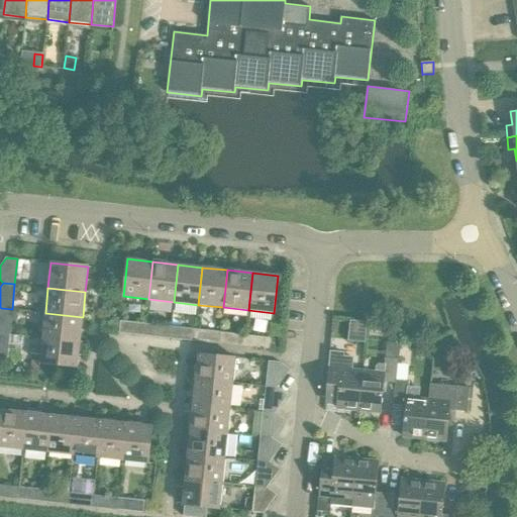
[(0,308),(0,333),(9,334),(12,309),(1,308),(0,308)]
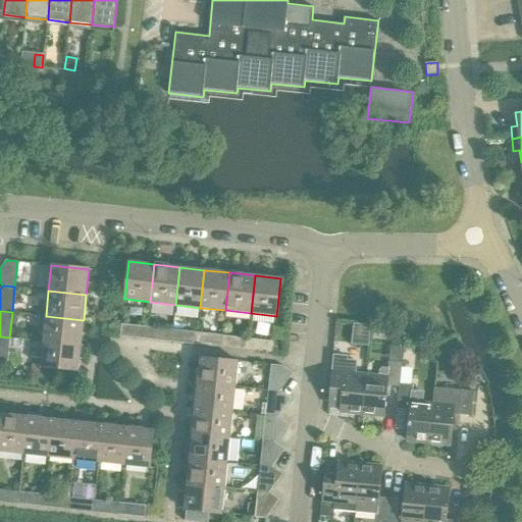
[(46,316),(43,341),(81,345),(84,320),(46,316)]
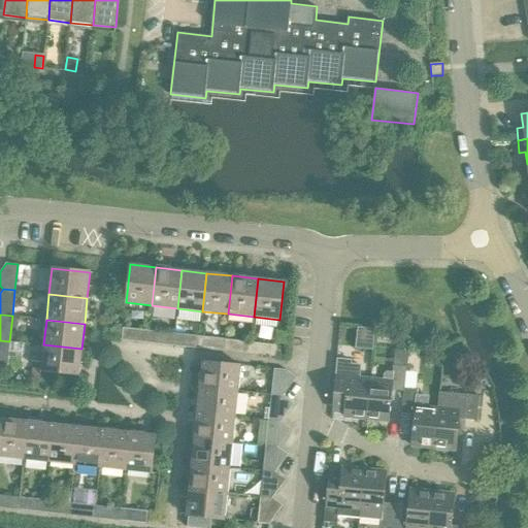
[(123,329),(122,339),(147,342),(149,331),(123,328),(123,329)]
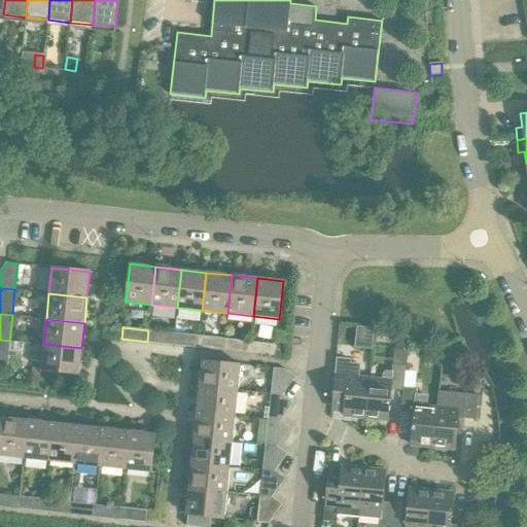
[(148,330),(147,342),(173,345),(174,334),(148,330)]
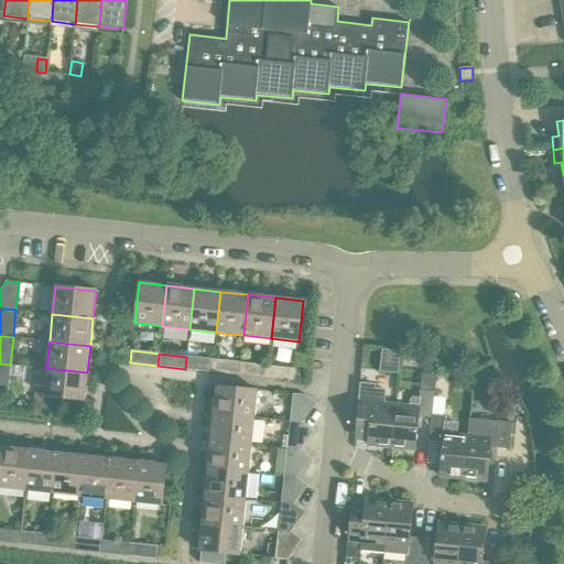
[(186,357),(185,369),(212,372),(214,359),(186,357)]
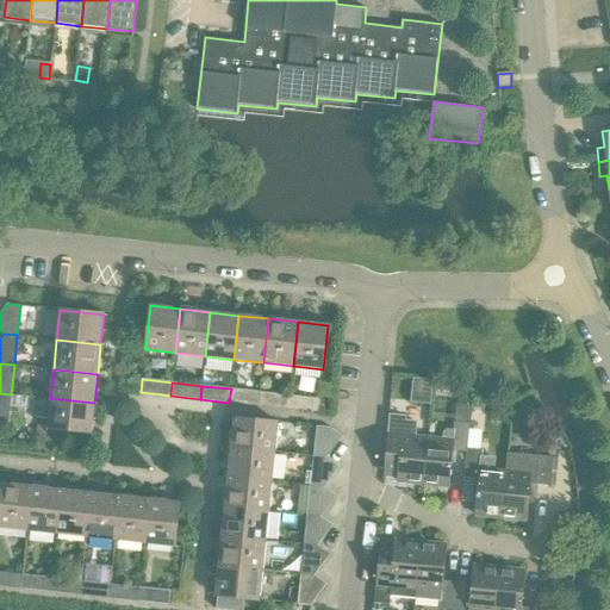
[(231,388),(229,403),(259,405),(260,392),(231,388)]
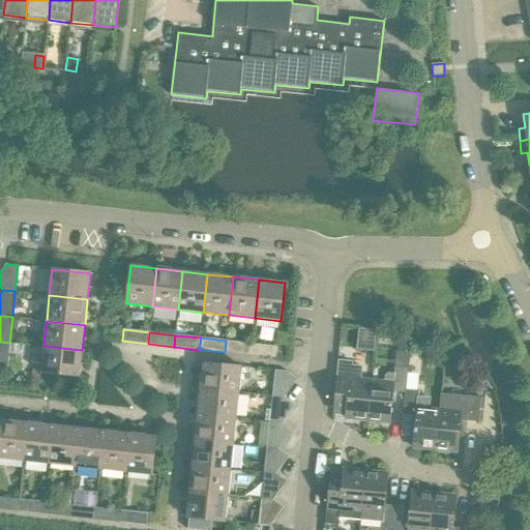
[(226,341),(225,352),(251,355),(252,344),(226,341)]
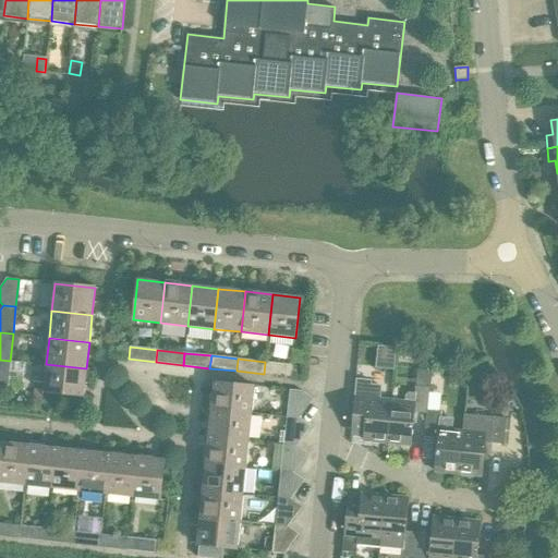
[(0,387),(7,389),(10,361),(0,360),(0,387)]
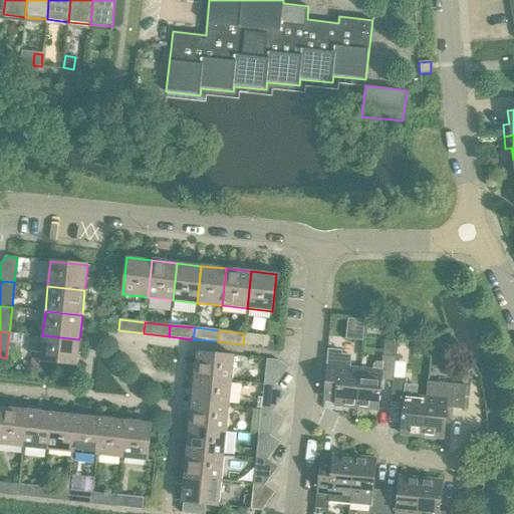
[(244,333),(243,344),(267,347),(268,336),(268,335),(244,333)]
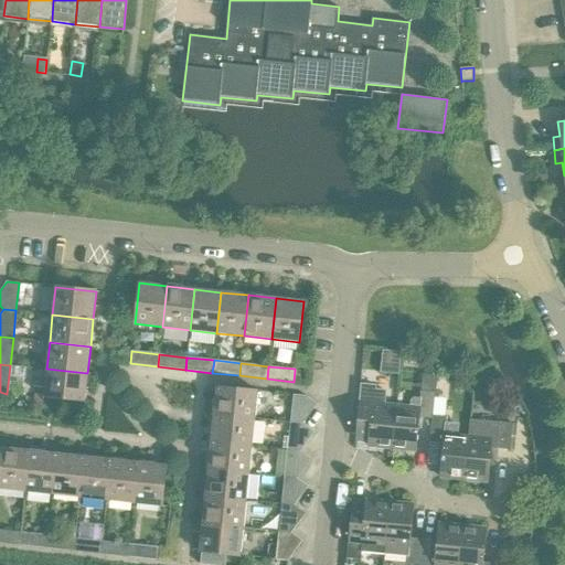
[(46,369),(43,397),(84,402),(87,373),(46,369)]
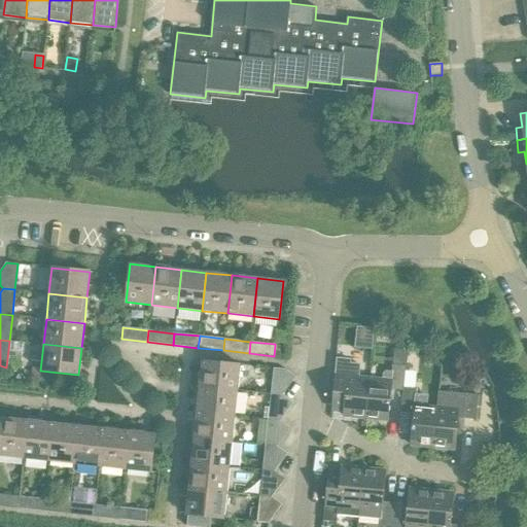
[(336,358),(331,403),(330,410),(343,412),(343,415),(365,417),(370,378),(357,376),(357,370),(355,366),(349,365),(349,359),(336,358)]
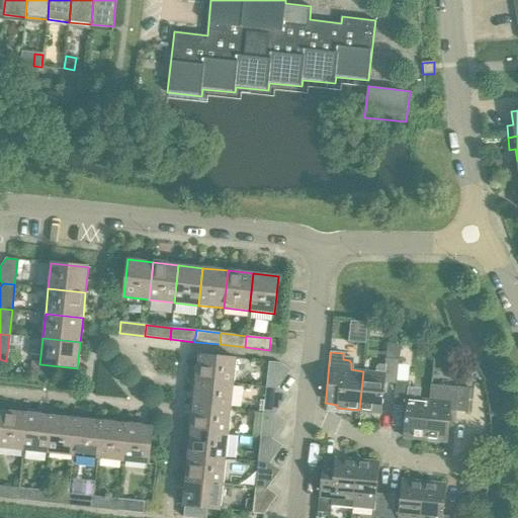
[(198,355),(195,380),(234,384),(236,358),(198,355)]
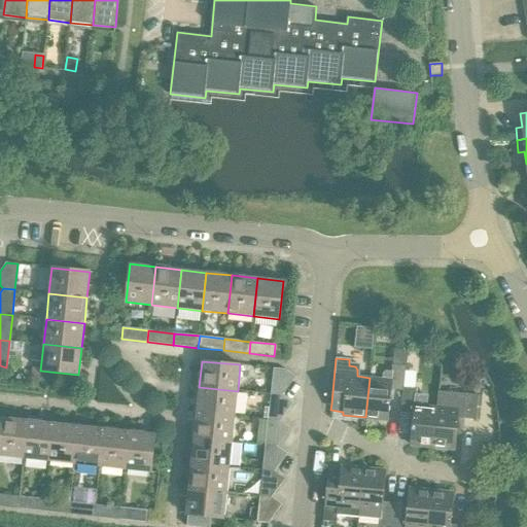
[(370,378),(365,417),(387,419),(390,389),(402,390),(402,387),(405,365),(392,364),(391,372),(386,371),(384,374),(383,379),(370,378)]
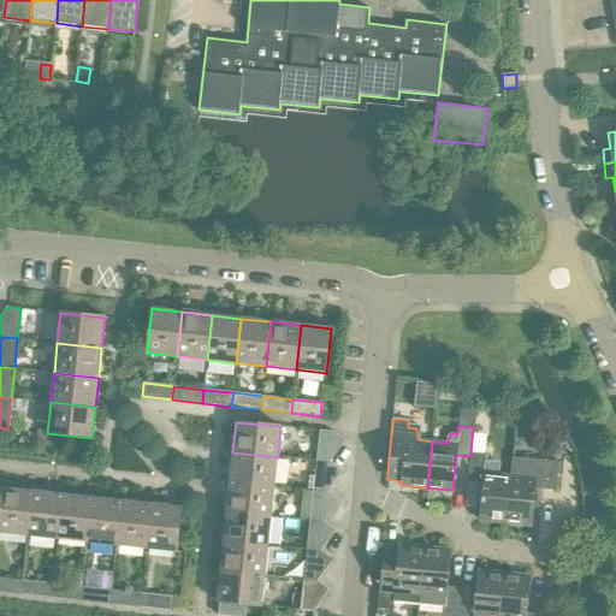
[(319,431),(317,461),(329,462),(344,440),(332,432),(319,431)]
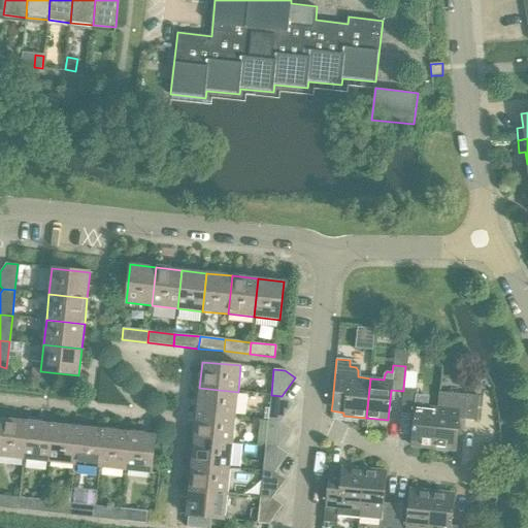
[(199,388),(197,414),(235,417),(238,392),(199,388)]
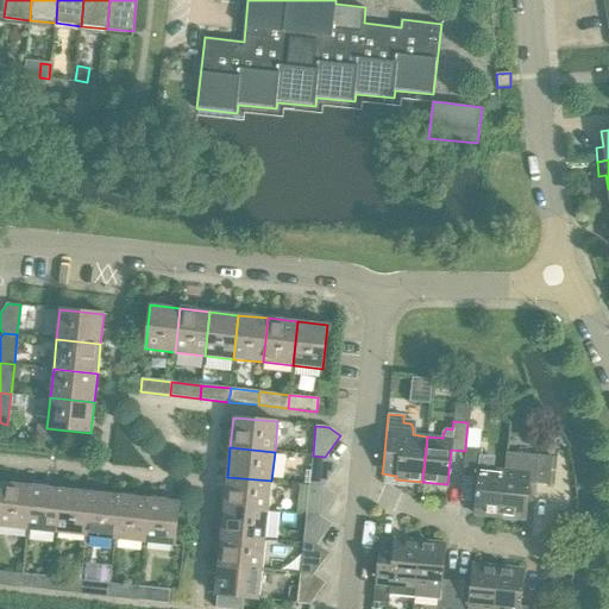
[(472,513),(500,515),(504,471),(494,470),(495,457),(478,456),(478,450),(473,449),(473,447),(465,447),(465,451),(463,476),(476,477),(472,513)]
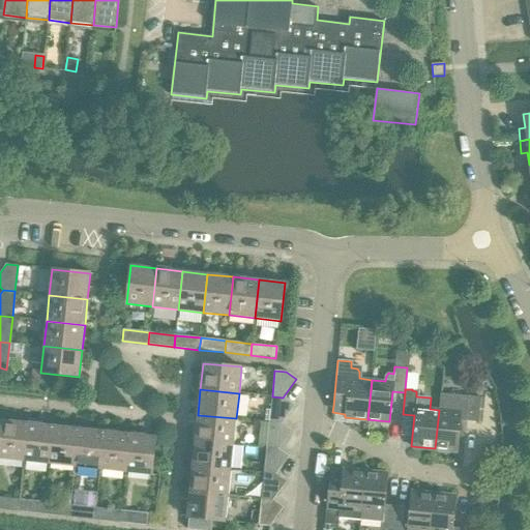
[(465,420),(476,421),(479,398),(467,395),(465,420)]
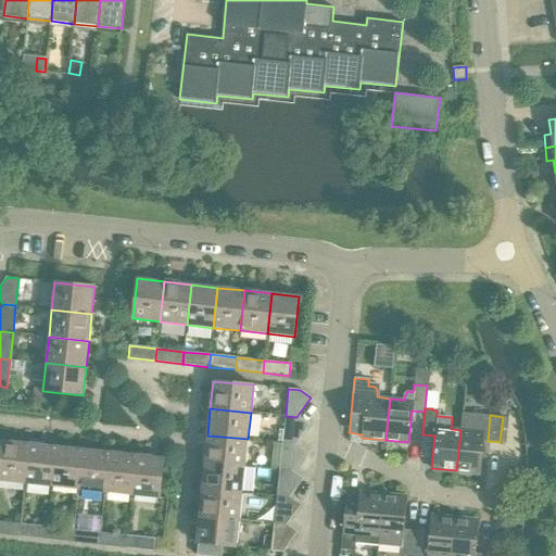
[(286,416),(282,443),(294,444),(308,425),(297,417),(286,416)]
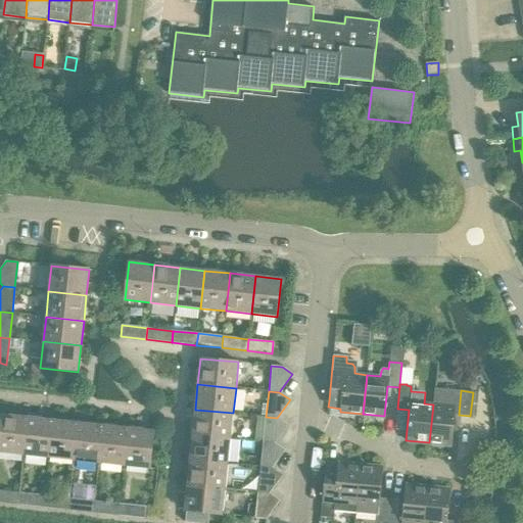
[(433,405),(429,442),(450,444),(454,407),(433,405)]
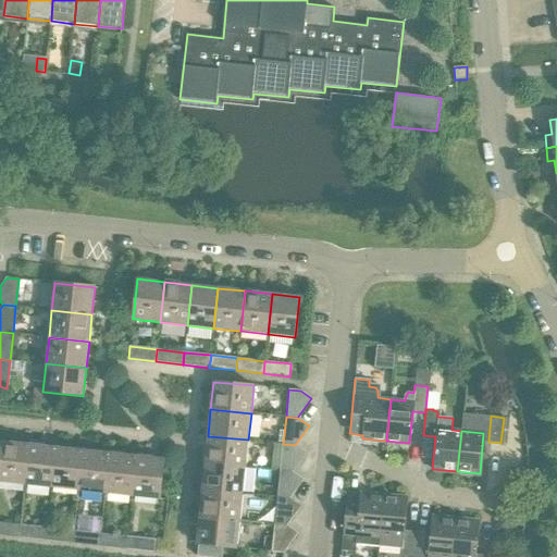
[(208,436),(205,462),(245,467),(248,440),(208,436)]
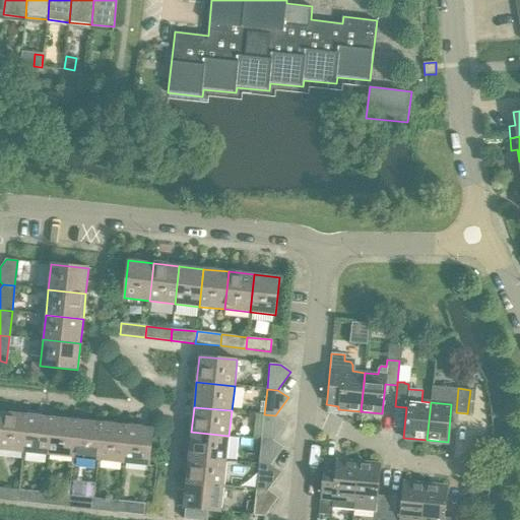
[(1,411),(0,425),(0,449),(23,452),(27,414),(1,411)]
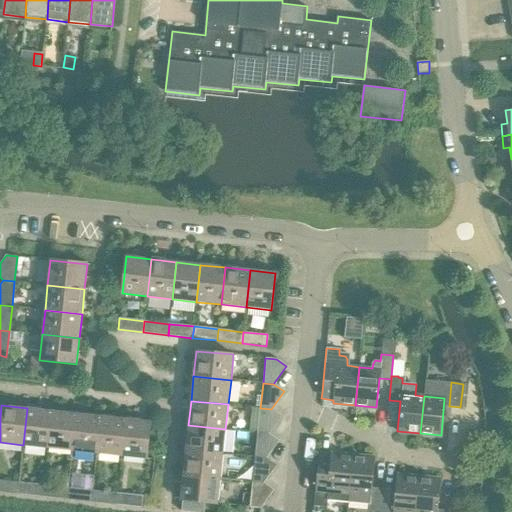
[(27,408),(23,445),(47,448),(51,411),(27,408)]
